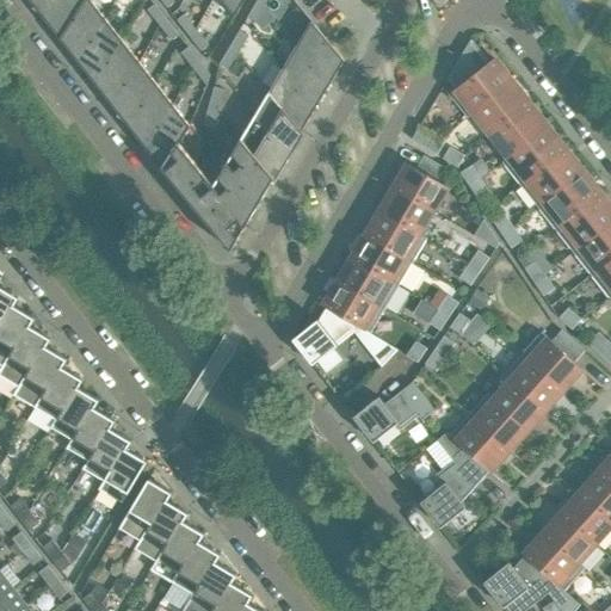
[(29,0),(44,18),(55,0),(29,0)]
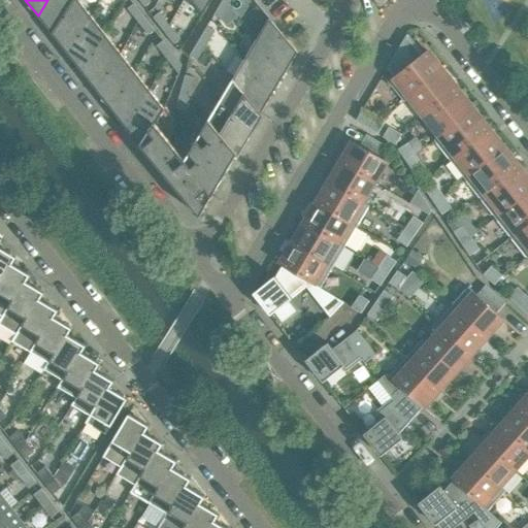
[(53,34),(74,0),(47,0),(38,15),(53,34)]
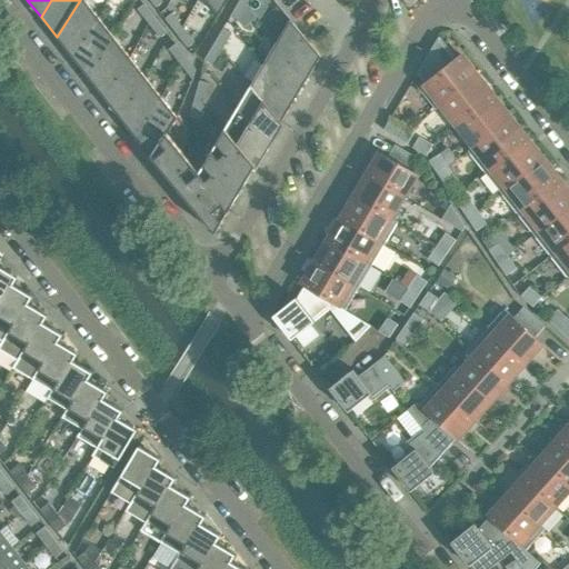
[(72,57),(98,17),(85,0),(80,0),(57,37),(72,57)]
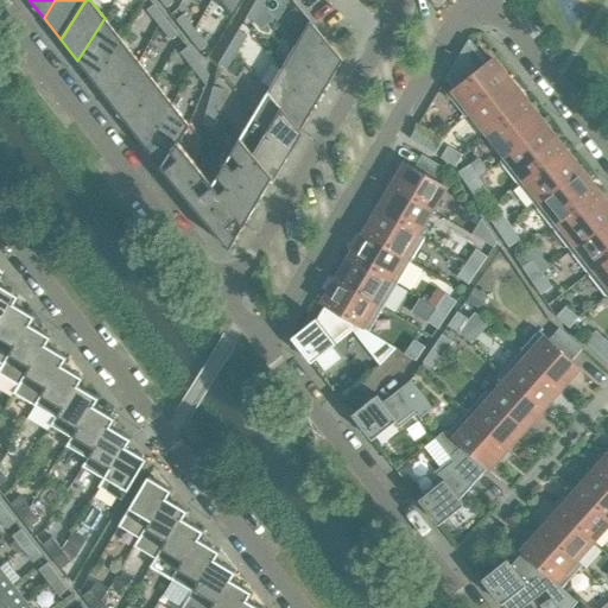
[(220,0),(233,17),(244,0),(220,0)]
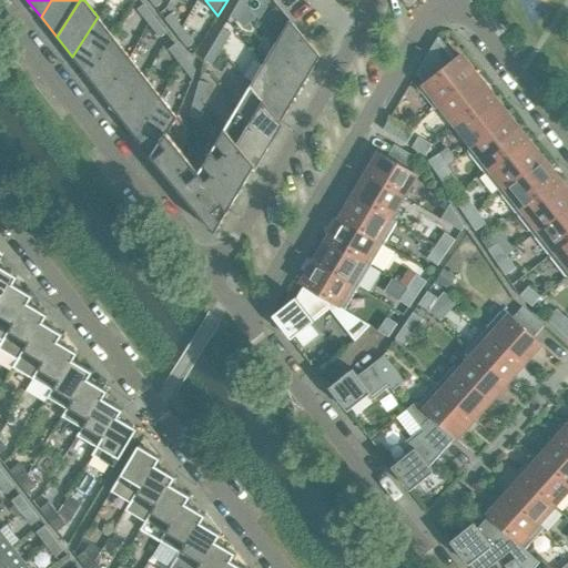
[(237,21),(246,7),(247,4),(240,0),(230,17),(237,21)]
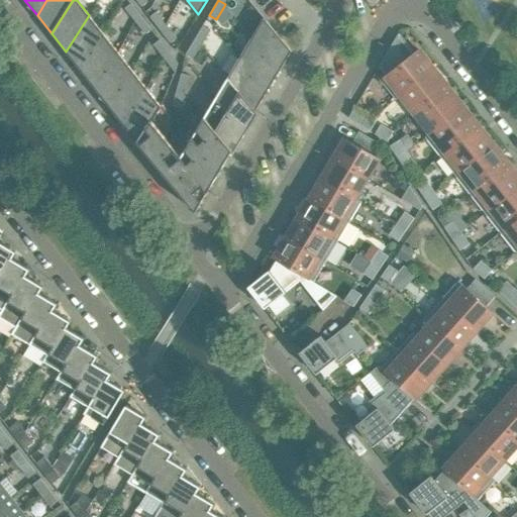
[(141,16),(131,3),(124,8),(135,21),(141,16)]
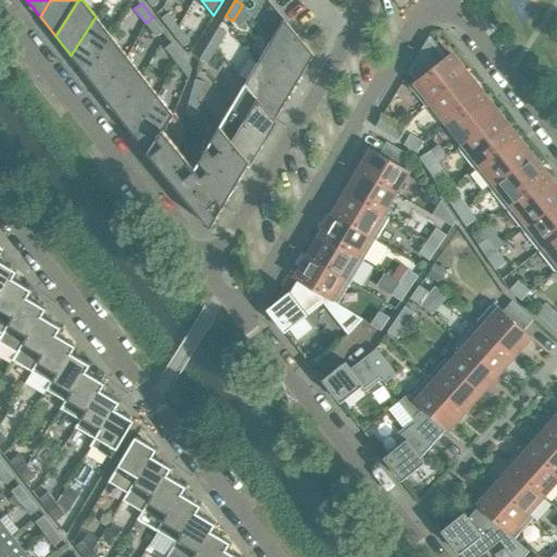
[(178,27),(168,13),(161,19),(172,33),(178,27)]
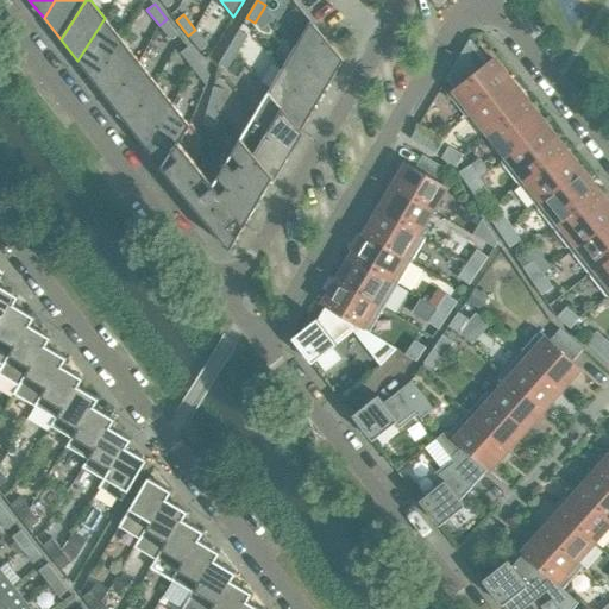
[(94,82),(121,39),(105,18),(77,61),(94,82)]
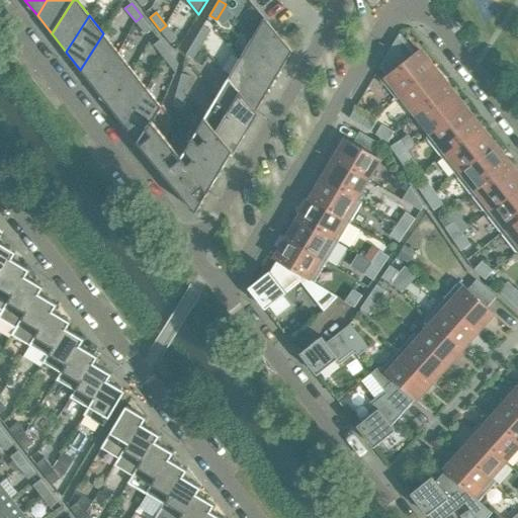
[(152,29),(142,16),(136,21),(146,34),(152,29)]
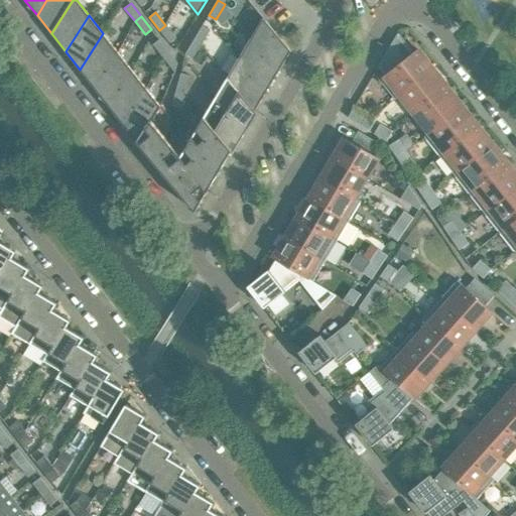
[(290,51),(263,18),(251,38),(278,72),(290,51)]
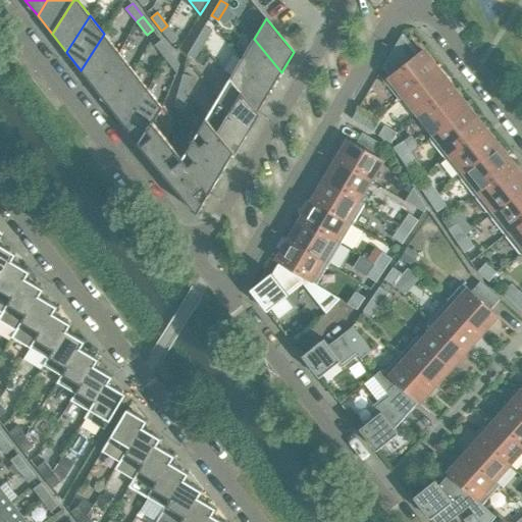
[(178,39),(167,25),(161,31),(171,44),(178,39)]
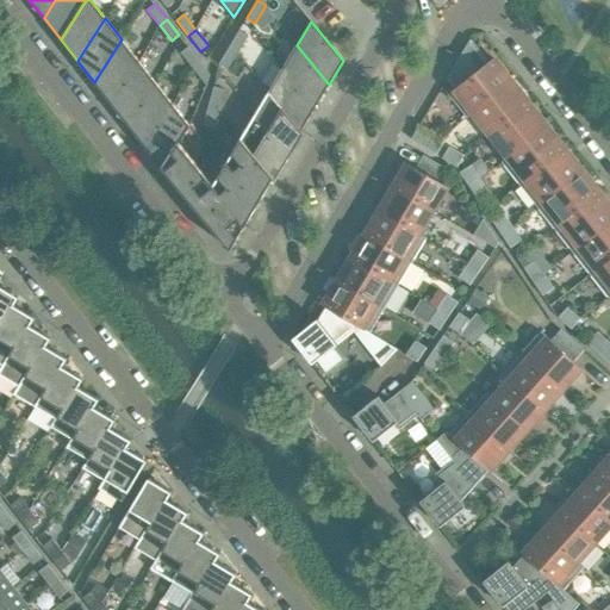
[(237,53),(248,36),(240,30),(229,48),(237,53)]
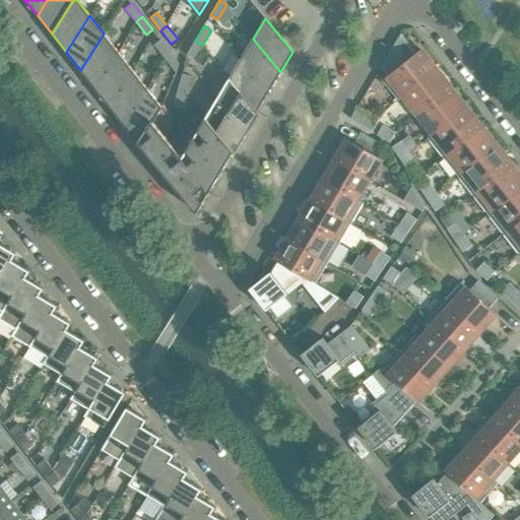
[(95,88),(118,52),(104,34),(80,70),(95,88)]
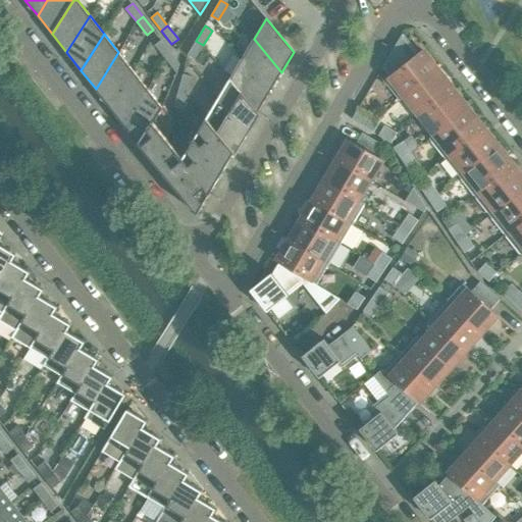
[(438,70),(423,51),(422,50),(416,55),(402,38),(404,35),(402,34),(382,67),(389,75),(383,81),(400,100),(405,96),(438,70)]
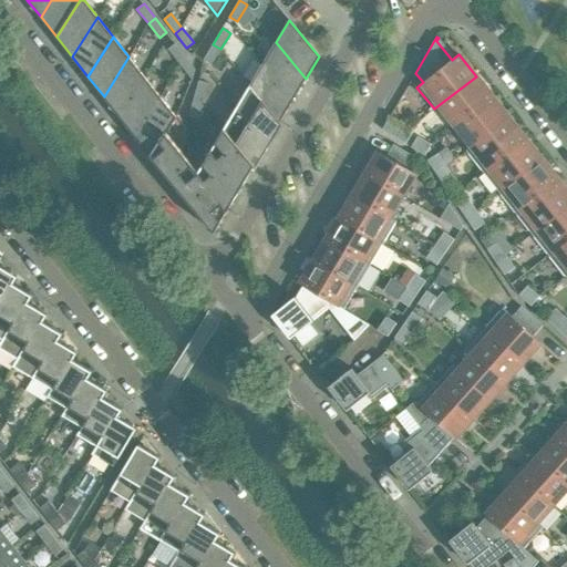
[(306,79),(276,42),(263,64),(292,101),(306,79)]
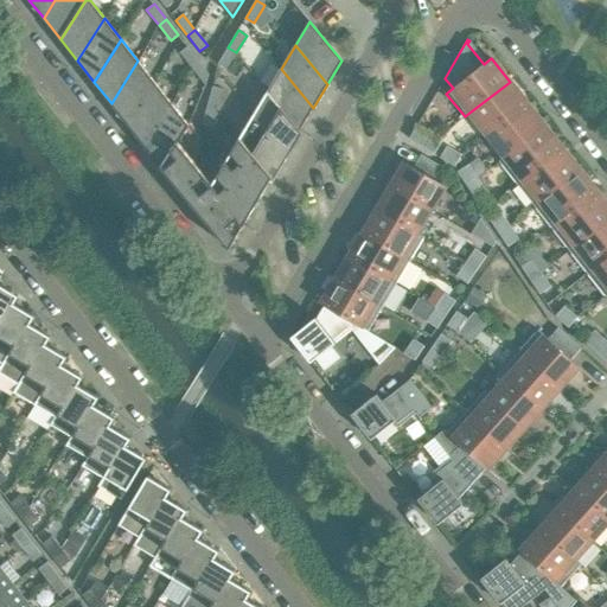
[(199,62),(187,46),(180,52),(192,68),(199,62)]
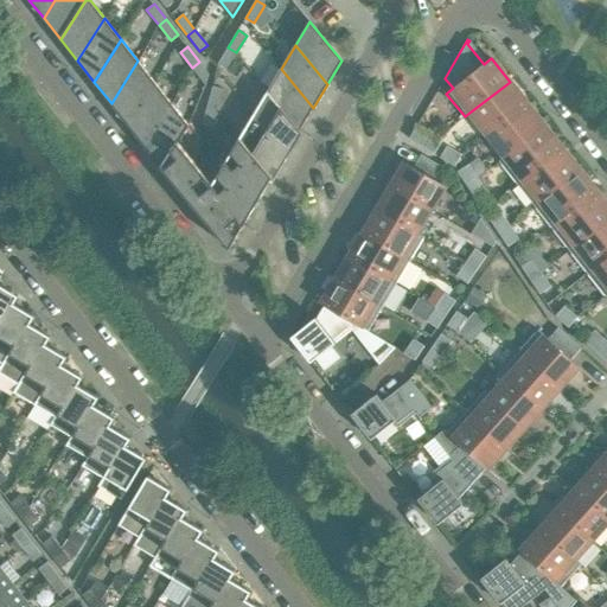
[(242,64),(232,58),(236,52),(228,48),(218,64),(236,75),(242,64)]
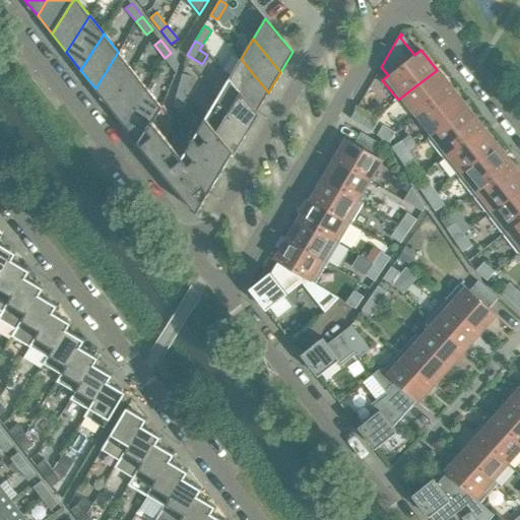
[(110,108),(133,70),(118,52),(95,88),(110,108)]
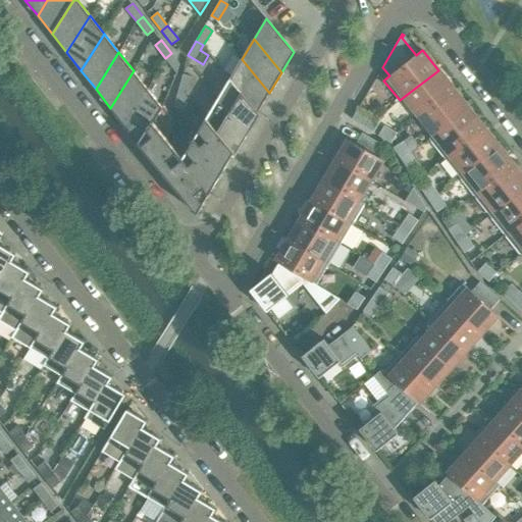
[(179,64),(171,53),(165,58),(176,73),(179,64)]
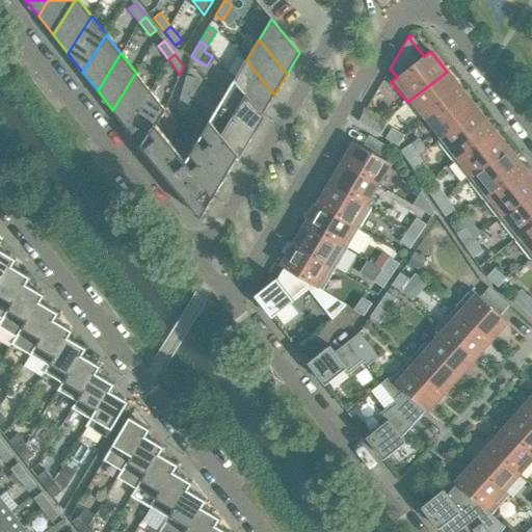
[(274,95),(246,60),(234,80),(263,114),(274,95)]
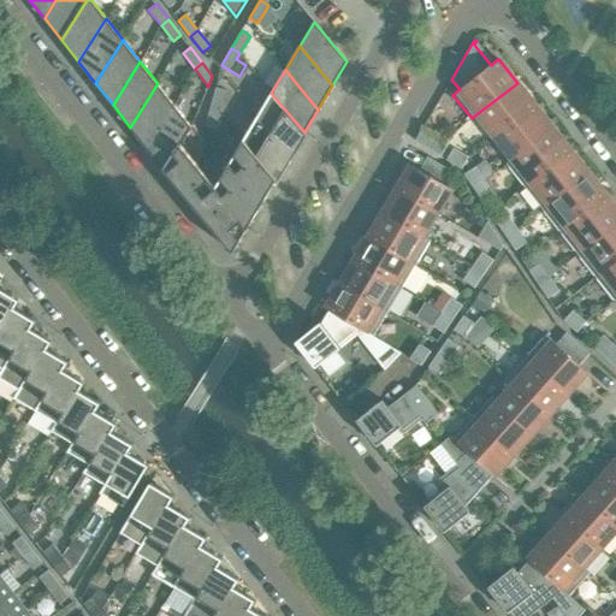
[(147,148),(175,105),(158,83),(130,128),(136,136),(147,148)]
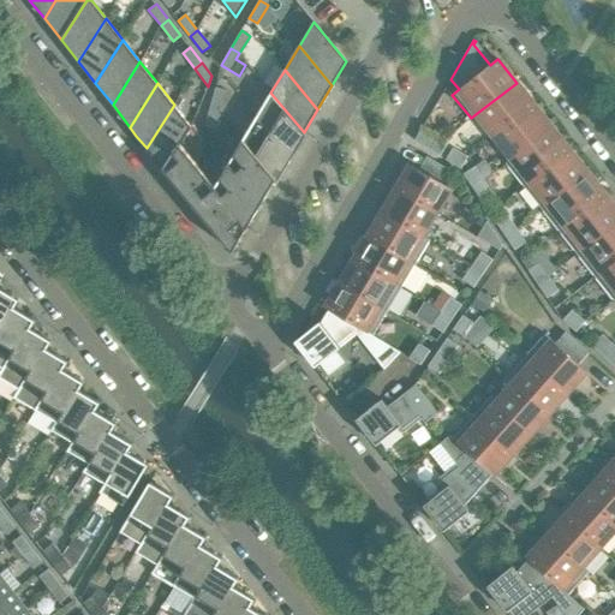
[(495,136),(533,105),(517,83),(477,113),(495,136)]
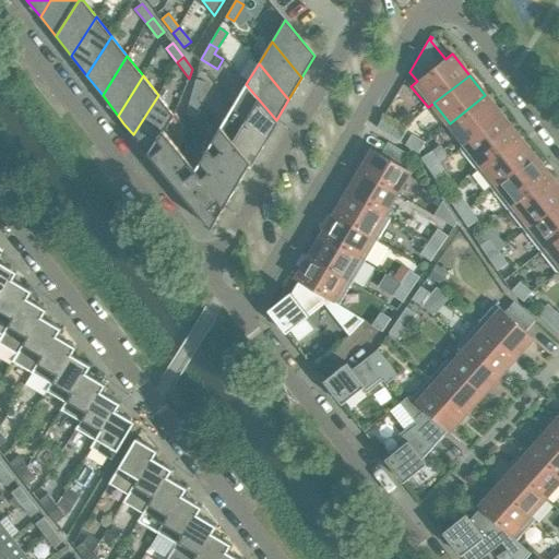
[(200,98),(204,82),(195,80),(191,96),(200,98)]
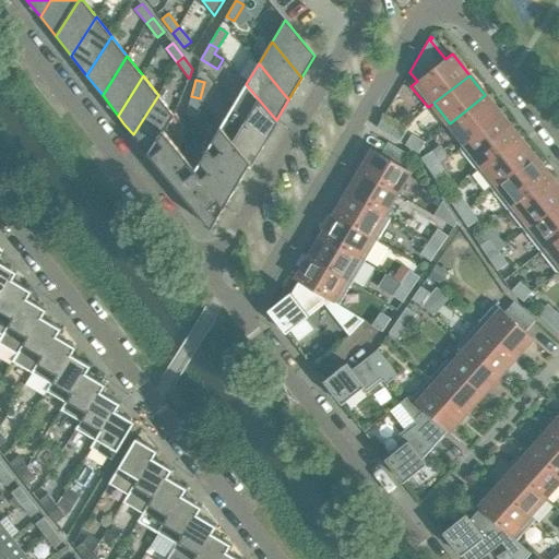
[(276,120),(246,84),(234,106),(263,142),(276,120)]
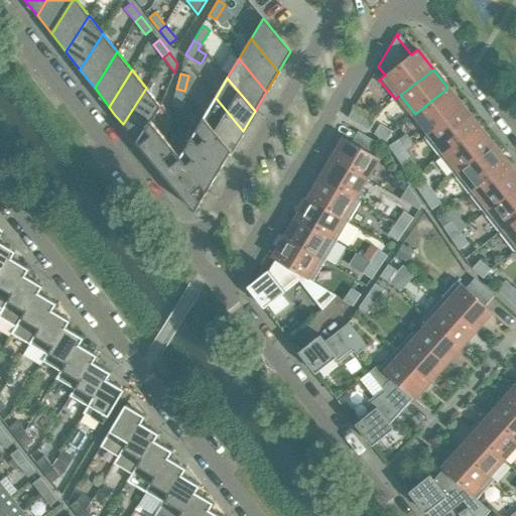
[(138,142),(151,121),(160,107),(146,88),(123,124),(138,142)]
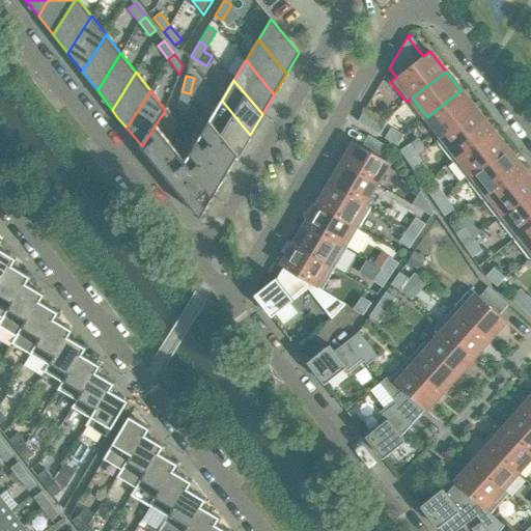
[(442,136),(475,109),(460,90),(427,117),(442,136)]
